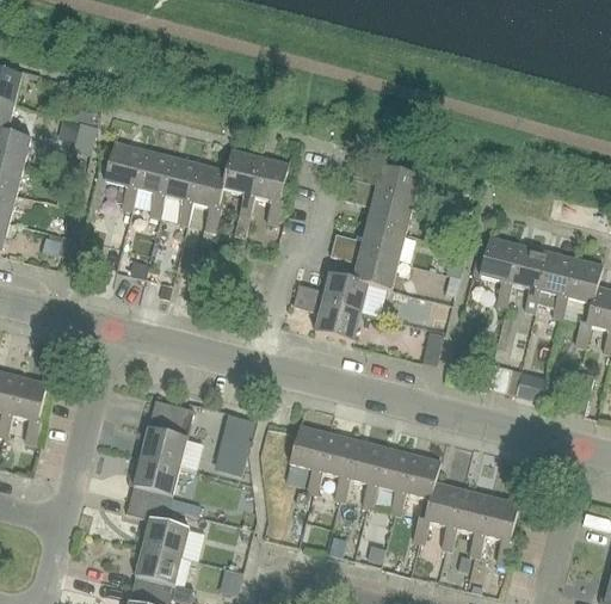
[(0,98),(17,103),(24,74),(0,67),(0,98)]
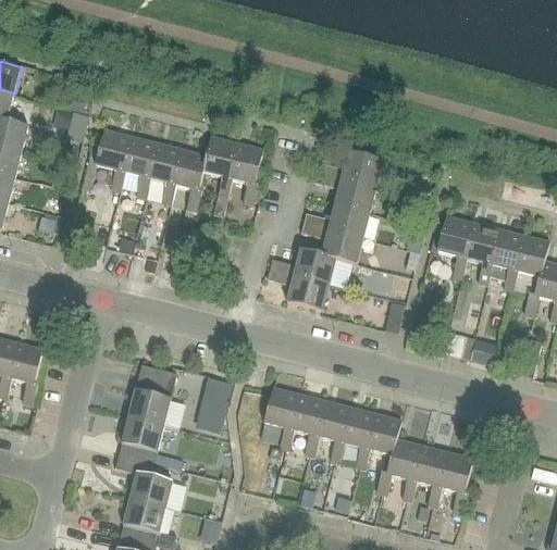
[(0,116),(8,119),(9,119),(15,94),(0,89),(0,116)]
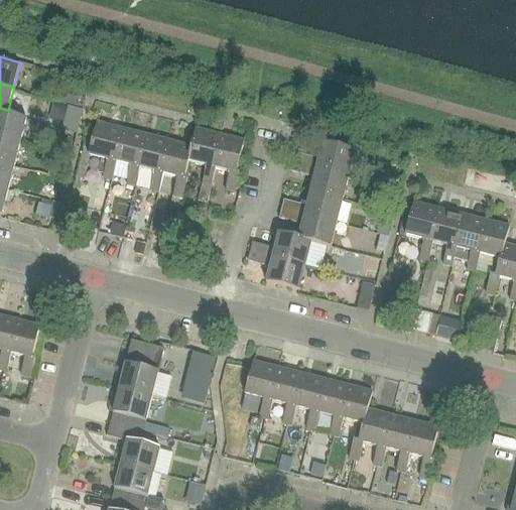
[(67,90),(65,99),(77,102),(79,93),(67,90)]
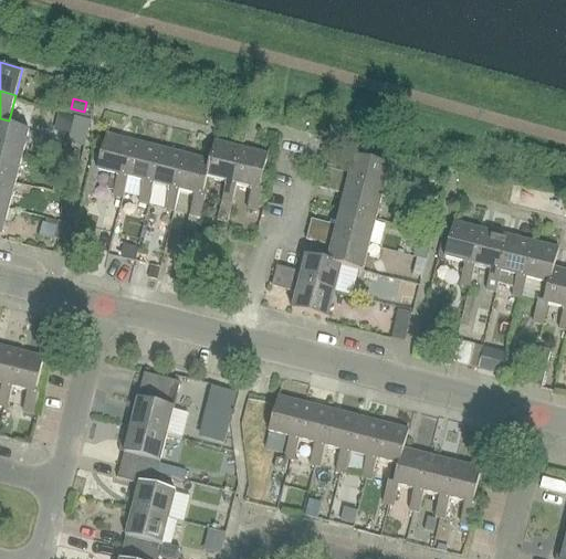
[(74,112),(71,124),(87,128),(91,116),(74,112)]
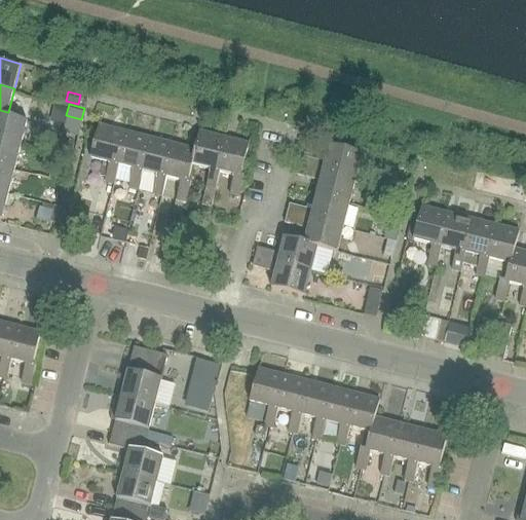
[(0,137),(21,142),(27,117),(8,112),(7,112),(0,110),(0,137)]
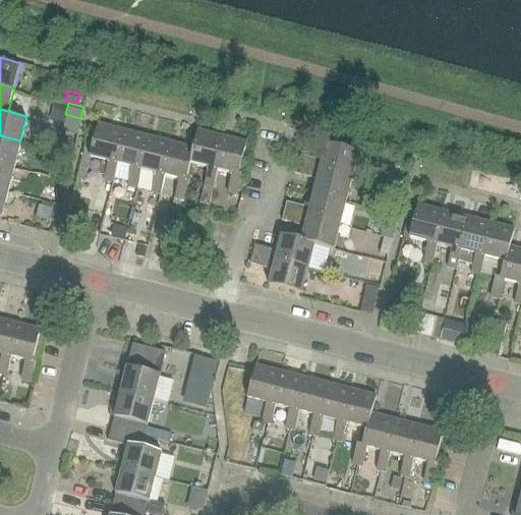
[(113,159),(122,124),(98,118),(90,153),(109,158),(104,175),(114,177),(118,161),(113,159)]
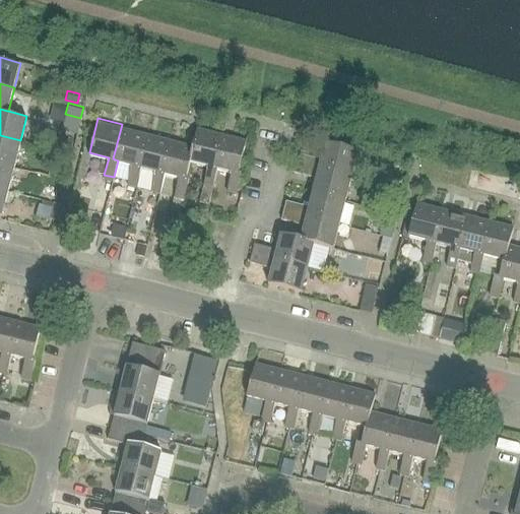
[(136,165),(145,130),(122,124),(113,158),(118,161),(132,164),(128,181),(137,183),(141,167),(136,165)]
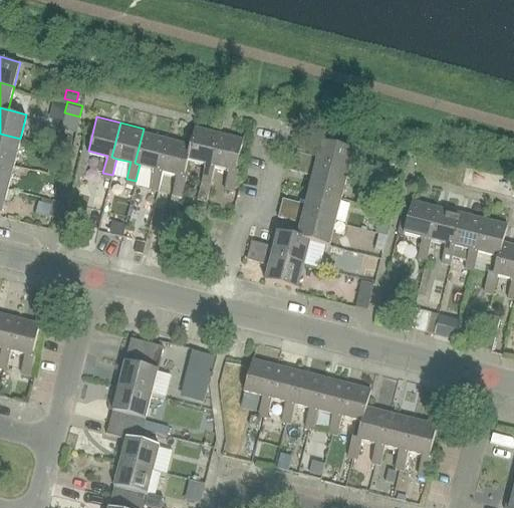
[(211,163),(219,130),(195,123),(190,141),(191,141),(187,158),(188,158),(206,163),(197,196),(206,198),(215,165),(211,163)]
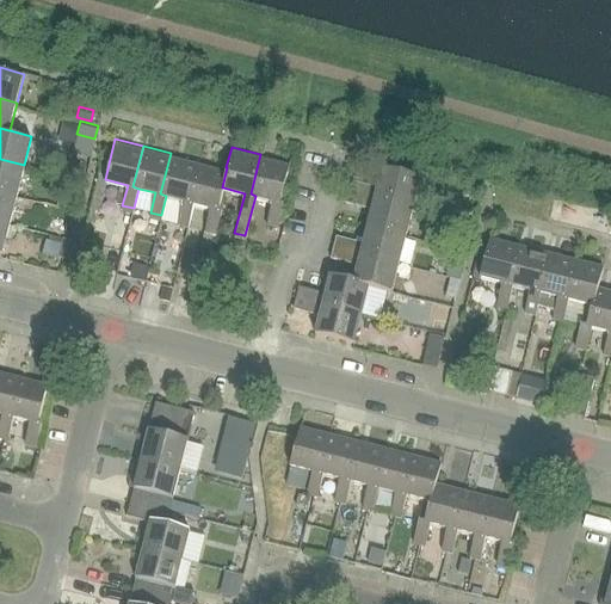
[(199,160),(190,158),(171,153),(160,193),(166,196),(183,199),(177,220),(190,222),(195,202),(190,201),(199,160)]
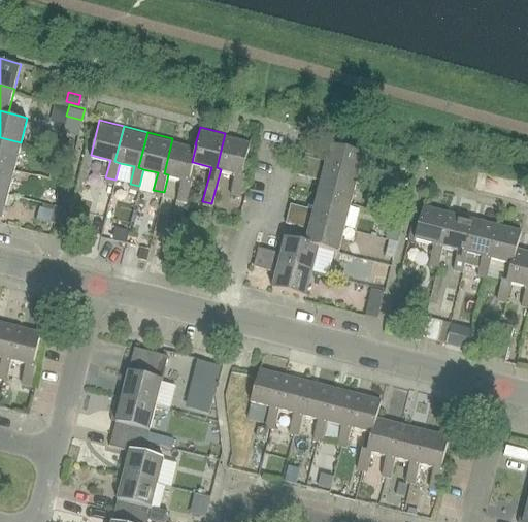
[(217,167),(221,169),(235,172),(230,191),(239,193),(244,173),(241,173),(250,139),(225,133),(217,167)]
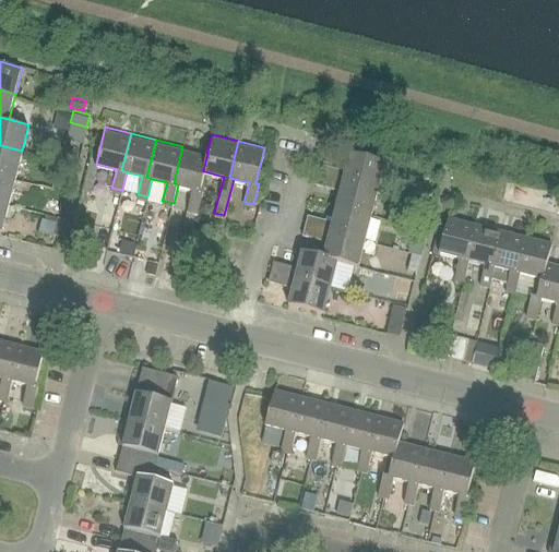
[(62,144),(59,159),(75,163),(80,147),(62,144)]
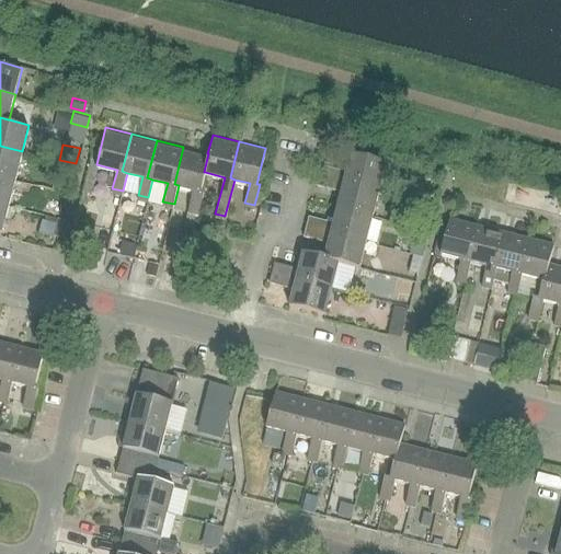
[(0,146),(0,172),(15,176),(22,151),(0,146)]
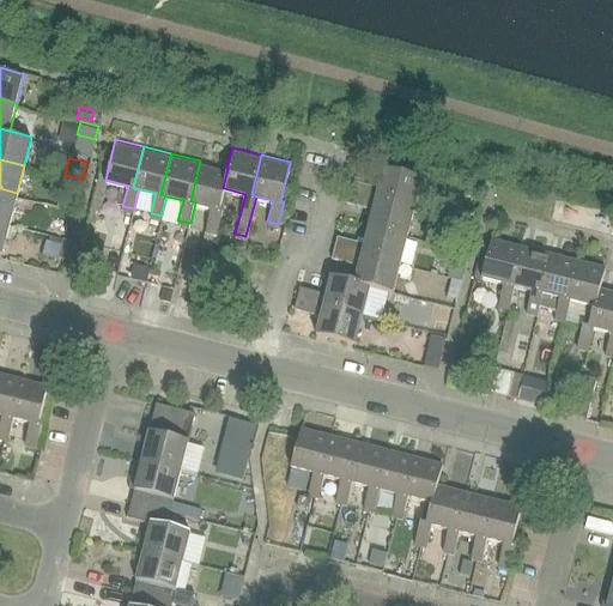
[(228,168),(226,168),(200,161),(190,201),(195,202),(212,207),(206,228),(204,226),(194,262),(204,265),(210,243),(213,244),(217,230),(222,207),(219,207),(224,188),(223,188),(228,168)]
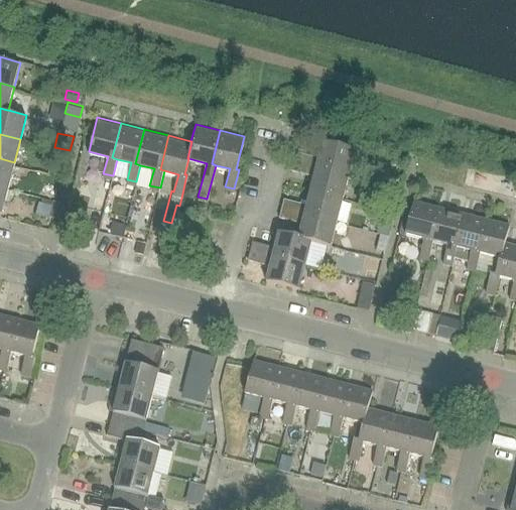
[(295,148),(293,157),(350,172),(356,148),(321,139),(317,154),(295,148)]
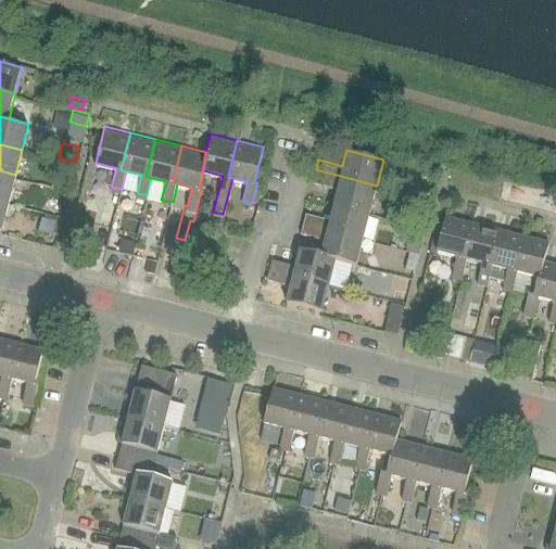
[(316,169),(314,179),(337,186),(332,202),(370,212),(377,186),(316,169)]
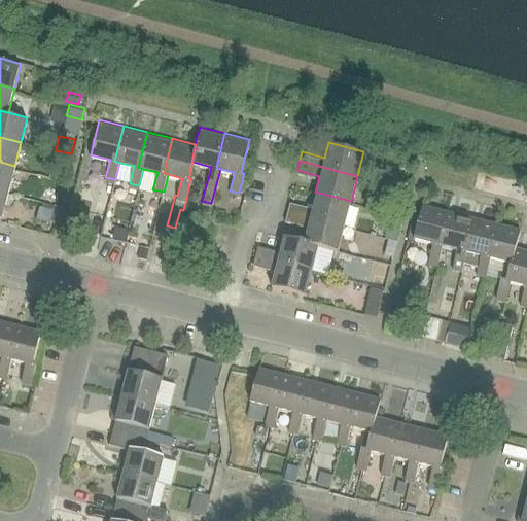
[(0,187),(8,189),(14,166),(0,162),(0,187)]
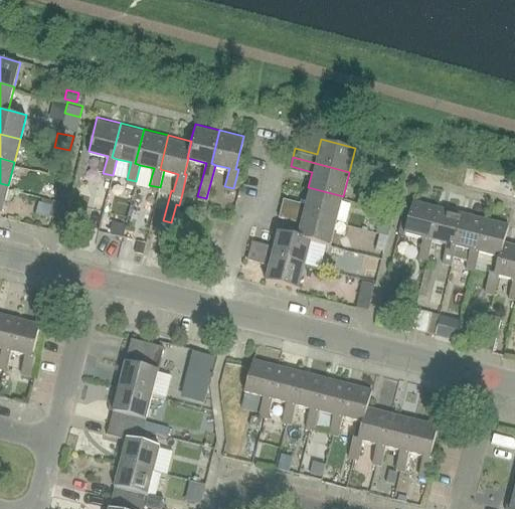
[(0,183),(0,209),(2,210),(8,185),(0,183)]
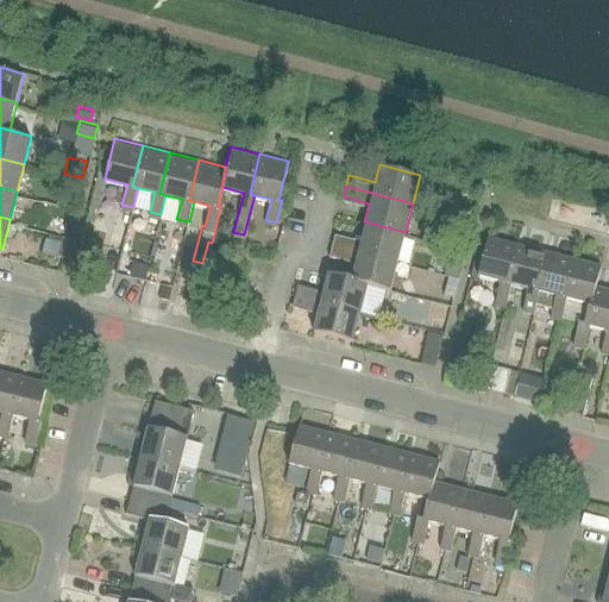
[(334,232),(332,242),(399,259),(406,232),(364,221),(359,238),(334,232)]
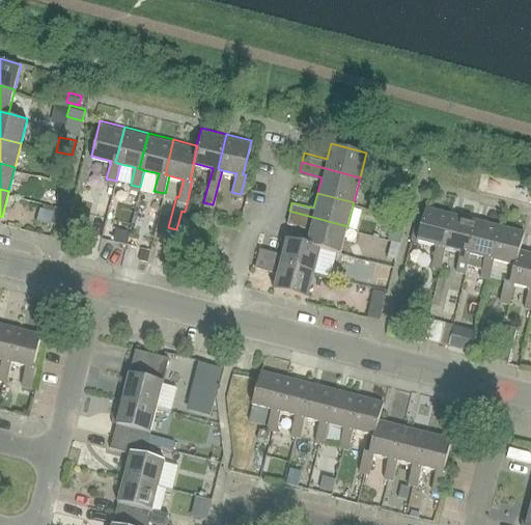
[(442,244),(449,211),(425,204),(416,238),(436,243),(431,260),(441,264),(445,245),(446,245),(442,244)]
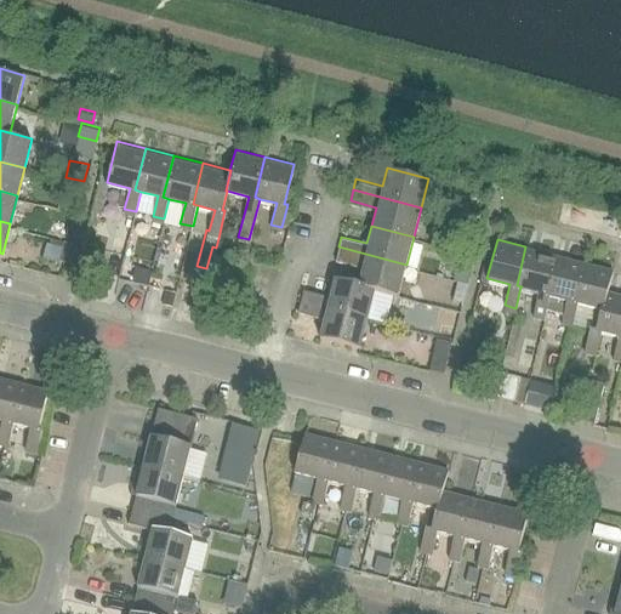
[(339,246),(336,257),(362,265),(357,280),(375,285),(374,286),(399,294),(406,265),(339,246)]
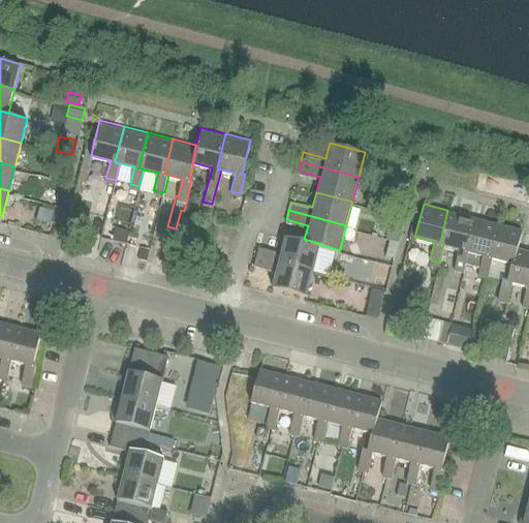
[(468,231),(472,216),(447,210),(440,243),(444,244),(443,244),(458,248),(454,266),(462,268),(464,260),(467,250),(463,249),(468,231)]
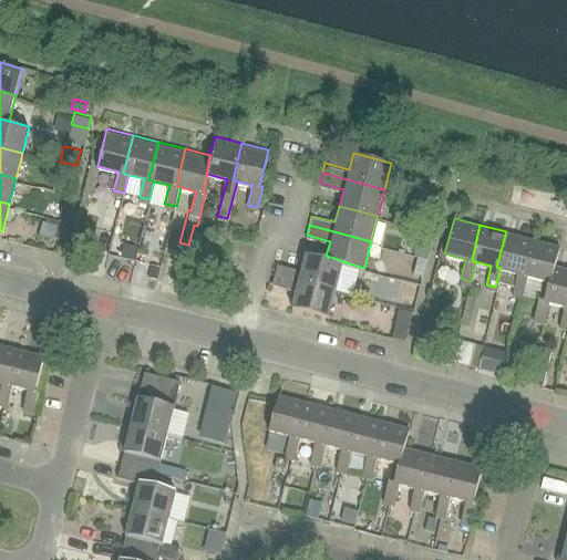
[(419,226),(415,240),(430,244),(433,229),(419,226)]
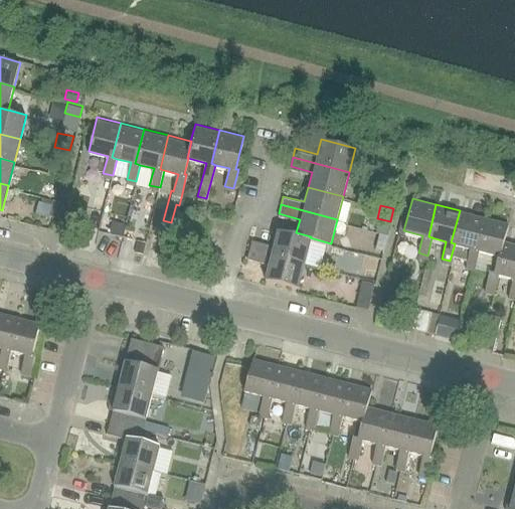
[(475,247),(483,216),(460,210),(456,224),(451,242),(455,243),(452,253),(467,257),(465,265),(474,267),(479,249),(479,248),(475,247)]
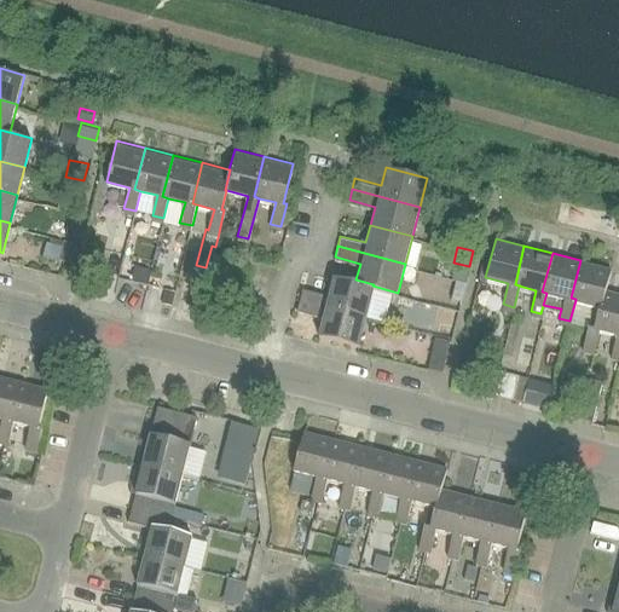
[(605,288),(609,267),(580,260),(571,298),(576,299),(576,300),(593,305),(582,348),(593,351),(597,329),(599,328),(594,325),(603,288),(605,288)]
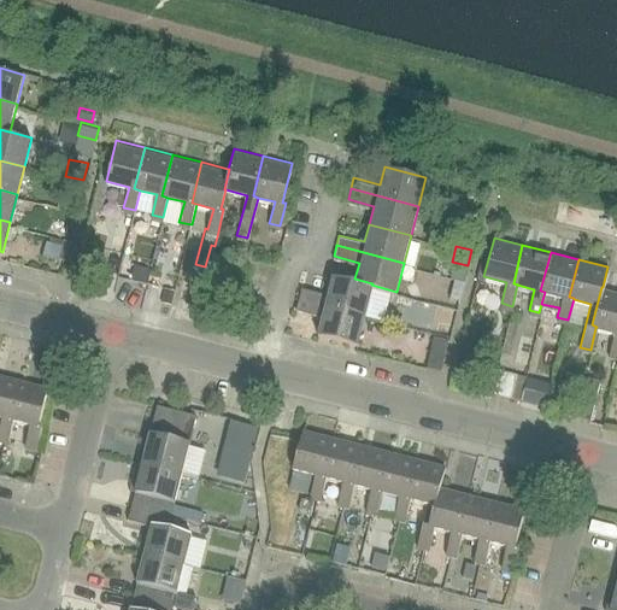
[(372,283),(354,279),(333,274),(328,292),(301,285),(299,295),(365,311),(371,285),(372,283)]
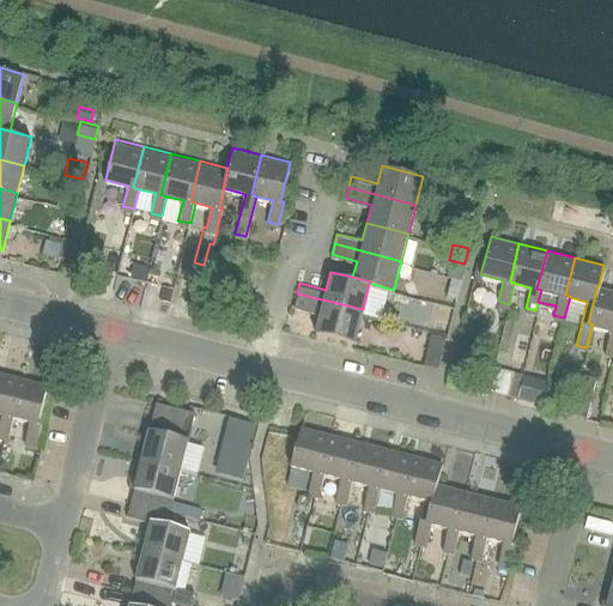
[(450,276),(445,294),(457,296),(461,278),(450,276)]
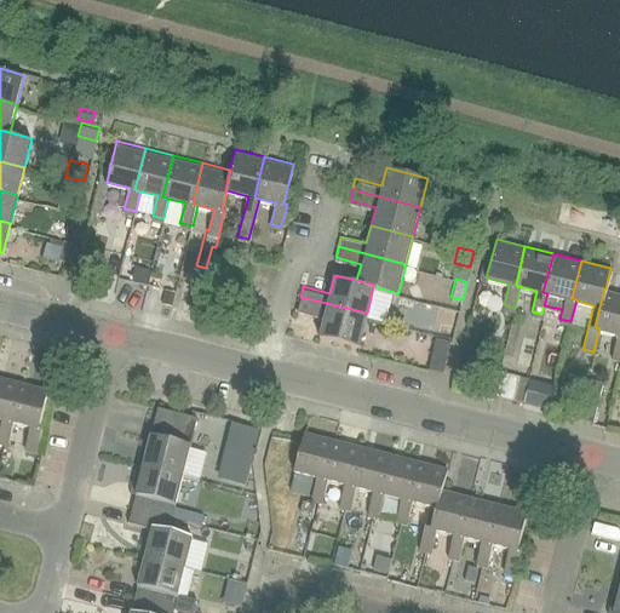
[(165,286),(161,298),(172,302),(176,288),(165,286)]
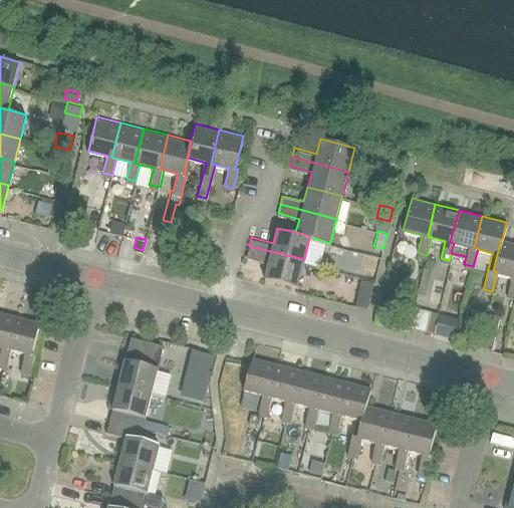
[(513,242),(502,239),(501,239),(493,270),(497,272),(496,273),(510,277),(505,295),(513,296),(513,242)]
